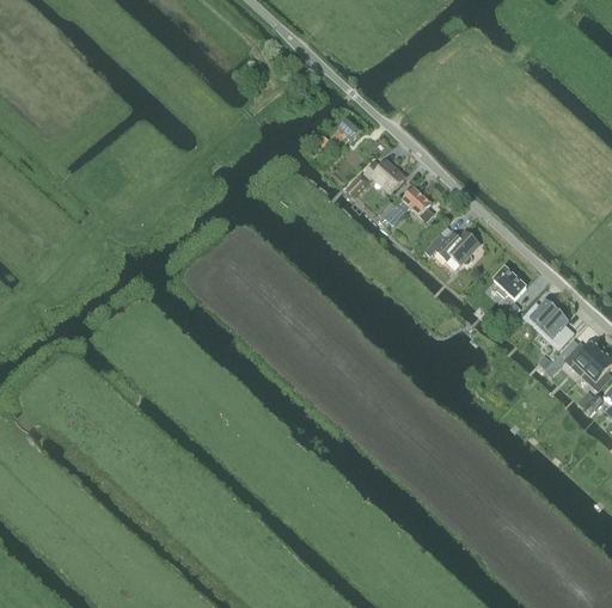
[(361,129),(348,117),(330,137),(337,145),(346,135),(352,140),(361,129)]
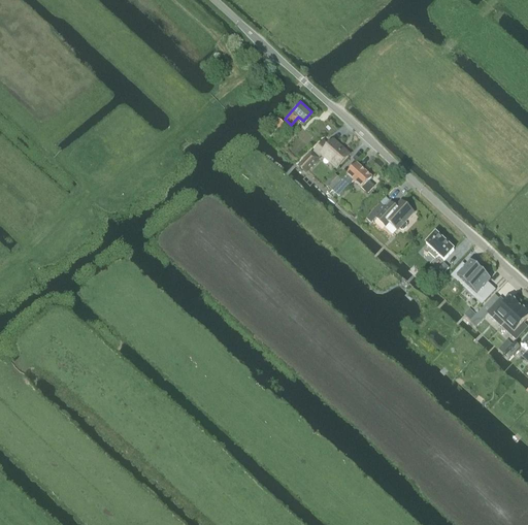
[(270,125),(265,130),(270,135),(276,130),(284,122),(277,117),(270,125)]
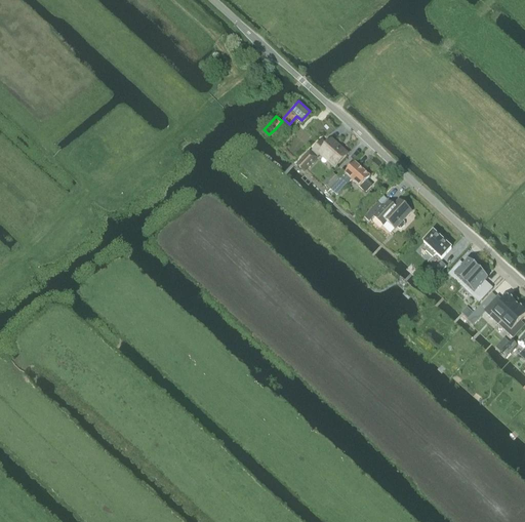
[(347,152),(331,137),(327,143),(322,137),(313,148),(318,153),(321,150),(336,163),(347,152)]
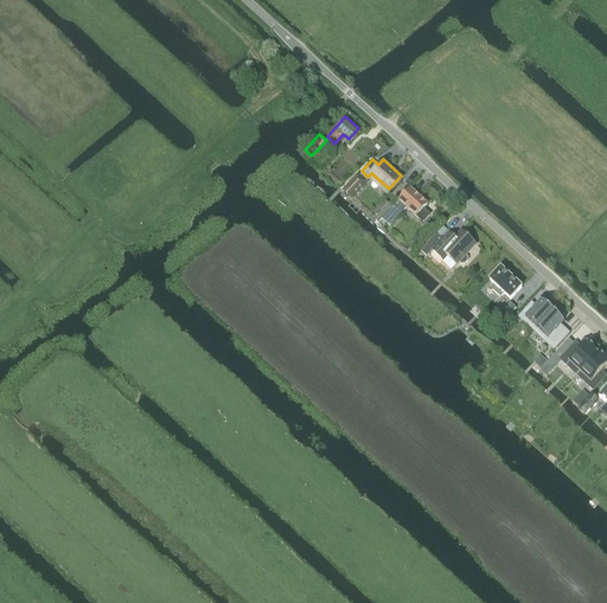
[(344,187),(351,194),(366,179),(358,172),(344,187)]
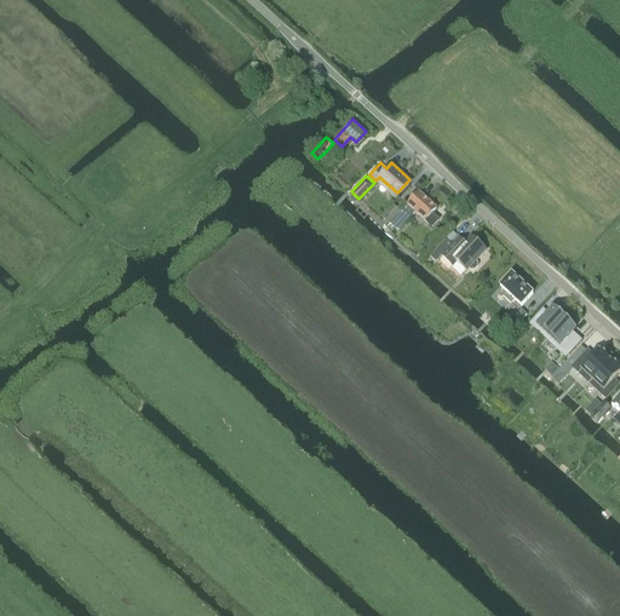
[(415,193),(390,220),(397,226),(414,208),(431,223),(438,216),(432,211),(436,206),(423,194),(420,196),(415,193)]
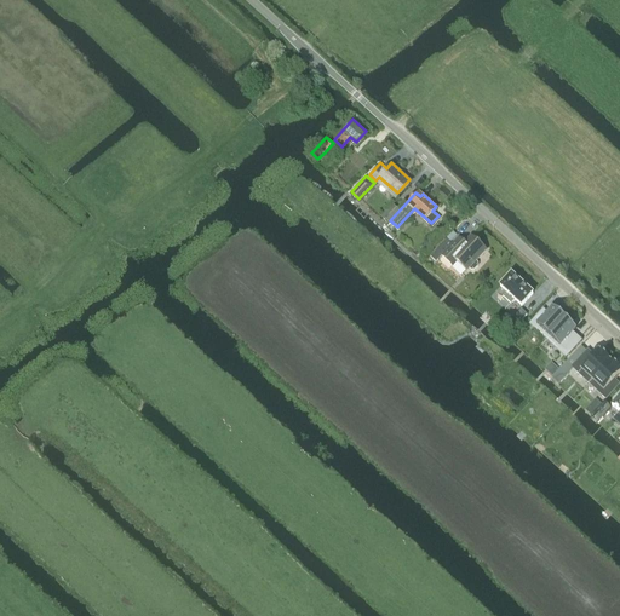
[(436,259),(442,253),(453,264),(457,259),(466,269),(469,265),(471,268),(474,268),(478,263),(478,260),(476,258),(486,247),(471,234),(464,241),(458,235),(452,242),(447,236),(430,254),(436,259)]
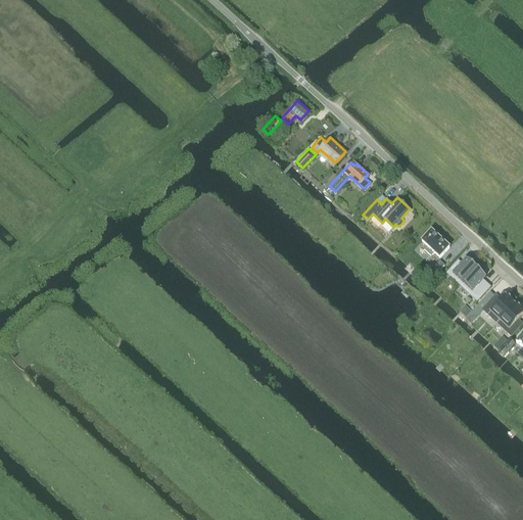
[(361,199),(355,205),(360,210),(366,203),(361,199)]
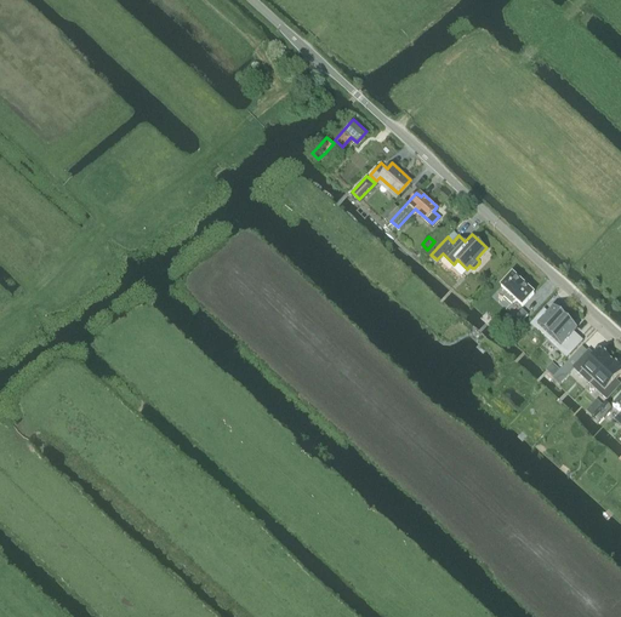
[(512,272),(501,284),(507,290),(503,293),(511,301),(514,297),(522,303),(534,291),(512,272)]
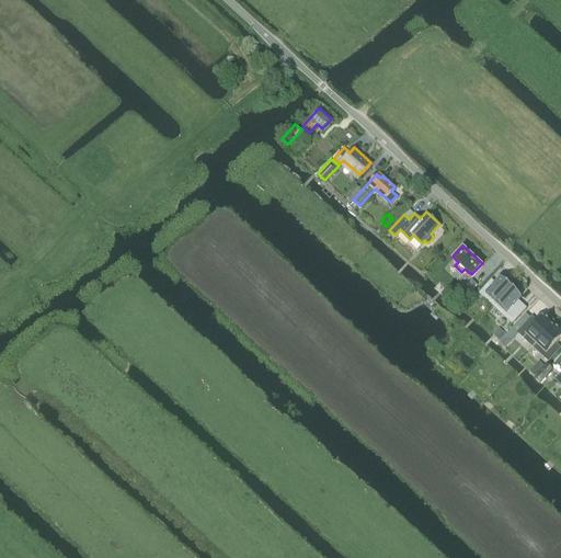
[(492,277),(479,291),(483,295),(493,304),(494,303),(511,286),(500,275),(495,281),(492,277)]
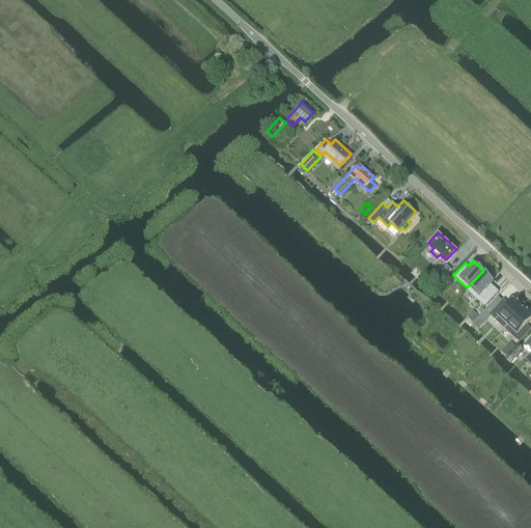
[(446,262),(437,273),(442,277),(451,267),(446,262)]
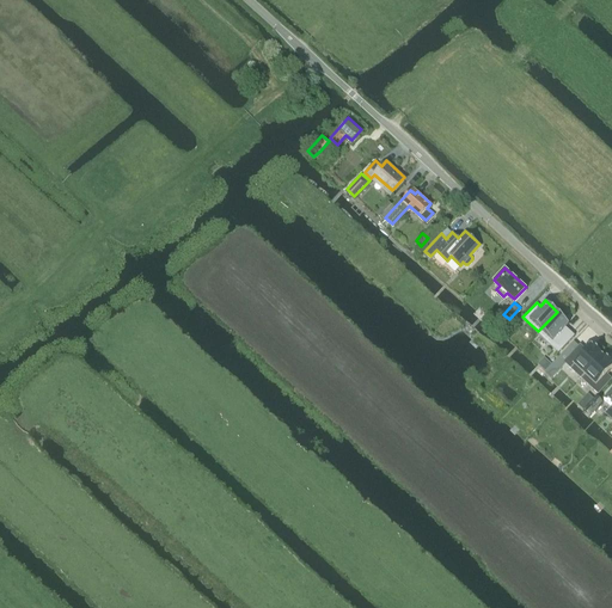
[(539,330),(538,331),(549,342),(550,341),(552,337),(562,347),(575,333),(565,325),(568,321),(557,312),(539,330)]
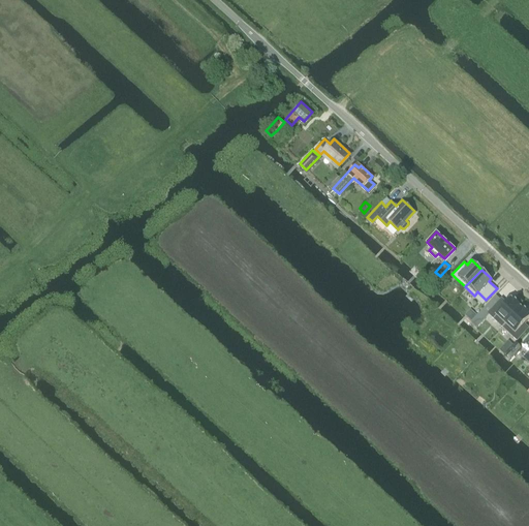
[(496,302),(488,312),(502,326),(521,305),(511,297),(504,304),(499,299),(496,302)]
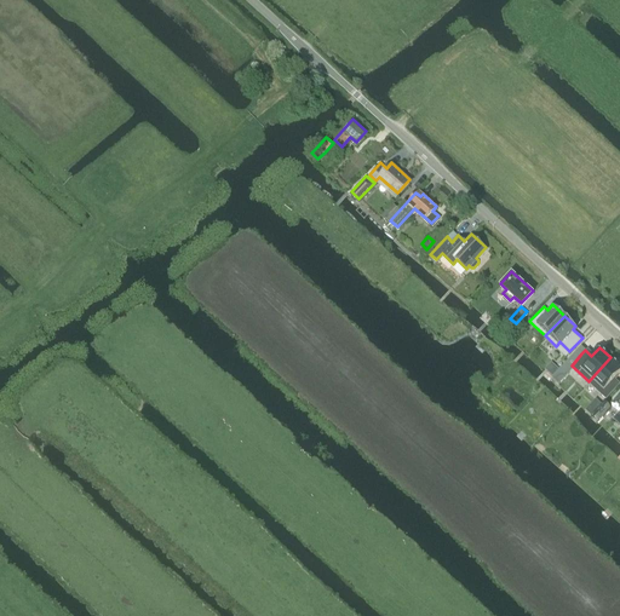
[(619,366),(610,357),(589,381),(606,397),(619,381),(613,376),(619,368),(619,366)]
